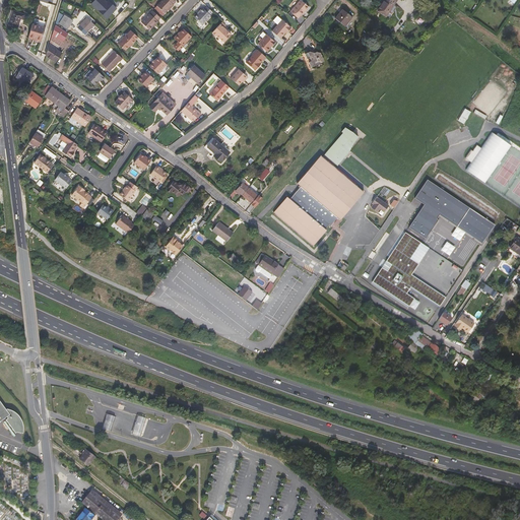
[(47,0),(39,0),(36,11),(39,12),(41,5),(46,6),(47,0)]
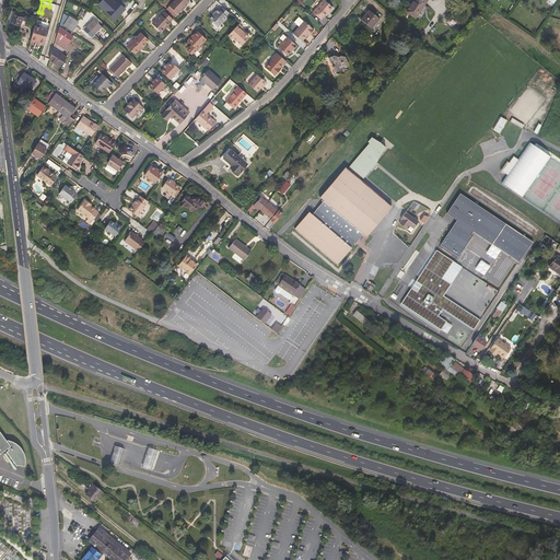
[(112,0),(102,0),(98,4),(115,20),(125,9),(116,1),(116,0),(114,2),(112,0)]
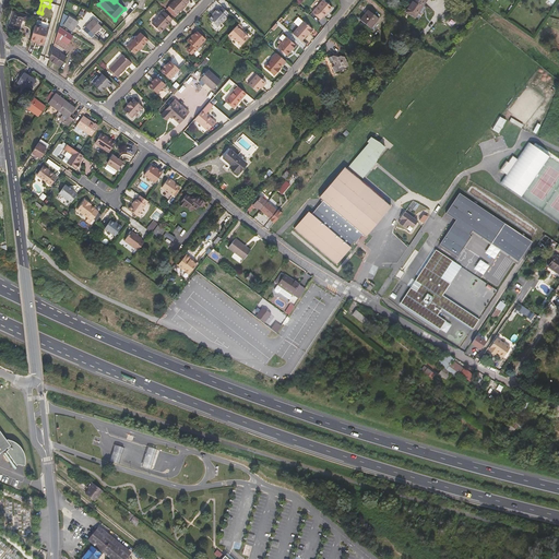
[(174,0),(167,8),(176,15),(180,11),(181,9),(182,10),(186,7),(183,6),(188,0),(174,0)]
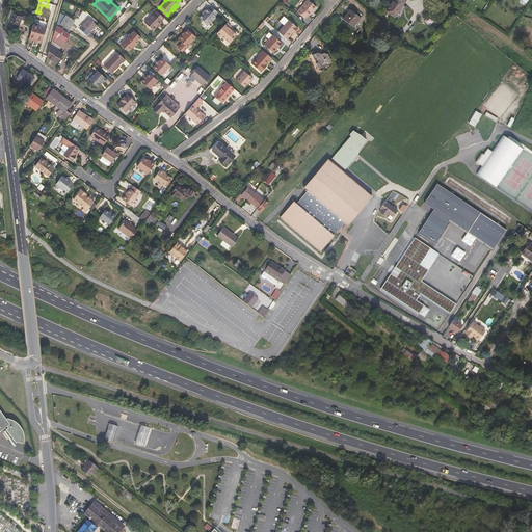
[(316,7),(308,0),(307,0),(297,11),(304,19),(308,16),(308,17),(316,7)]
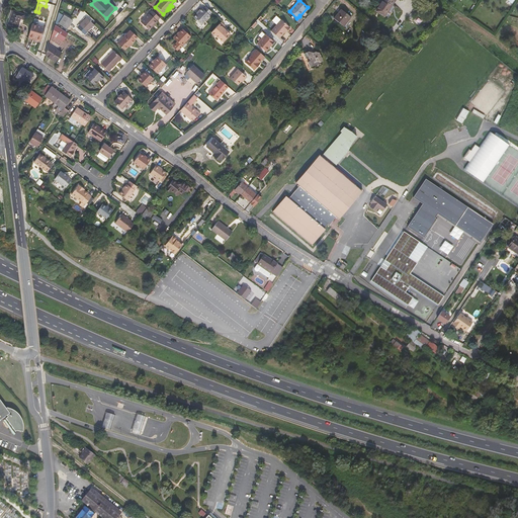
[(384,16),(395,0),(382,0),(375,11),(384,16)]
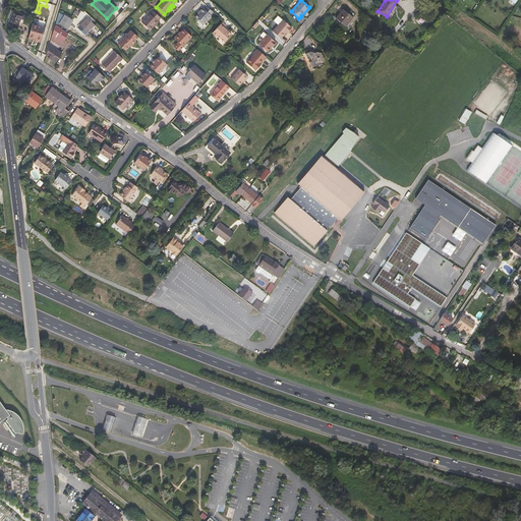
[(205,9),(203,7),(199,11),(200,11),(198,14),(194,17),(203,24),(212,15),(210,14),(213,12),(208,6),(205,9)]
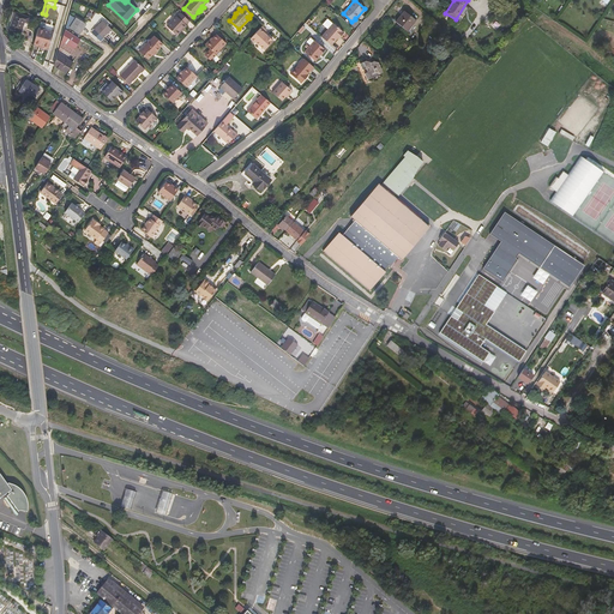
[(408,31),(416,20),(404,11),(396,22),(408,31)]
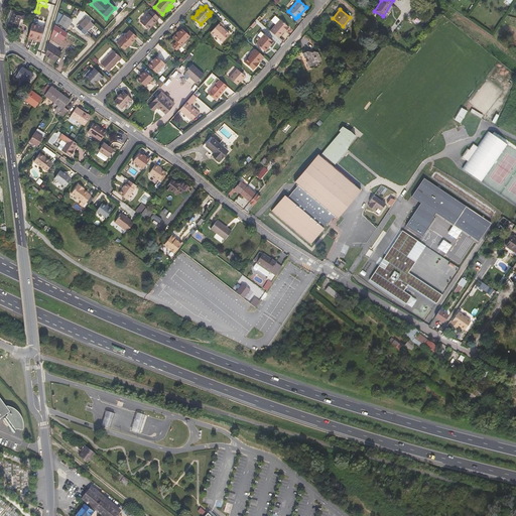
[(17,26),(20,18),(23,19),(24,14),(13,10),(8,23),(17,26)]
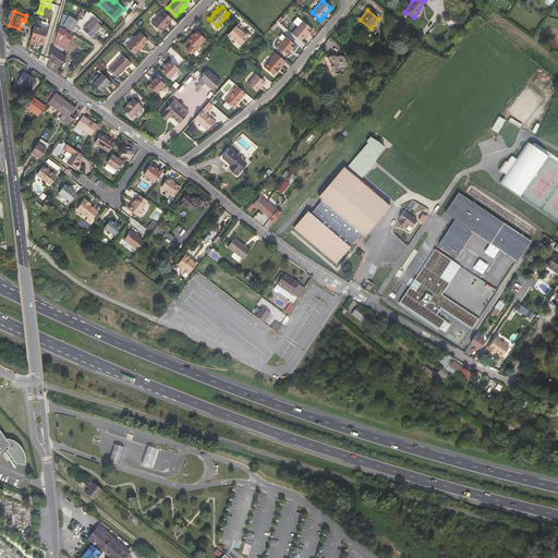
[(164,11),(152,24),(160,32),(164,28),(166,26),(169,23),(169,22),(172,19),(164,11)]
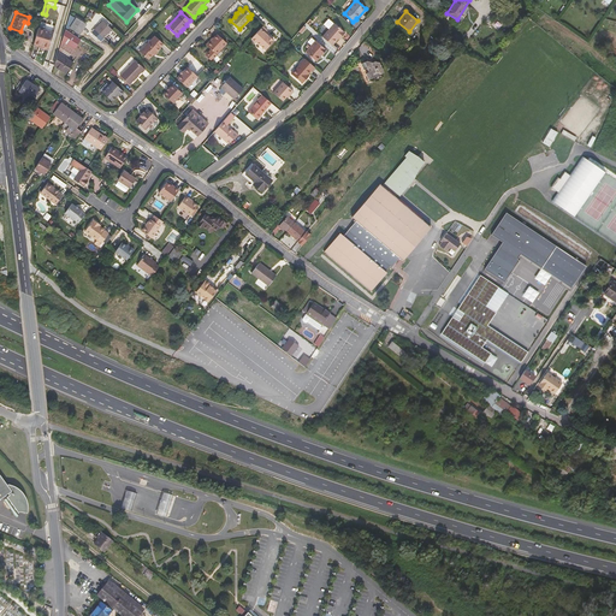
[(87,24),(76,17),(69,28),(80,35),(87,24)]
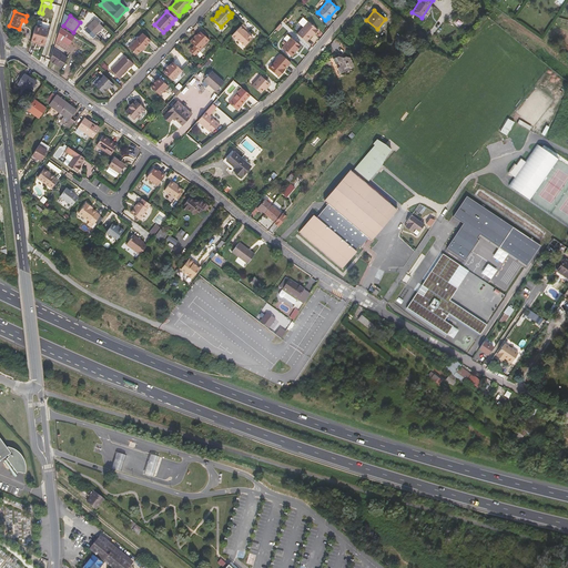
[(103,27),(94,19),(87,27),(89,28),(87,30),(93,37),(94,34),(95,36),(103,27)]
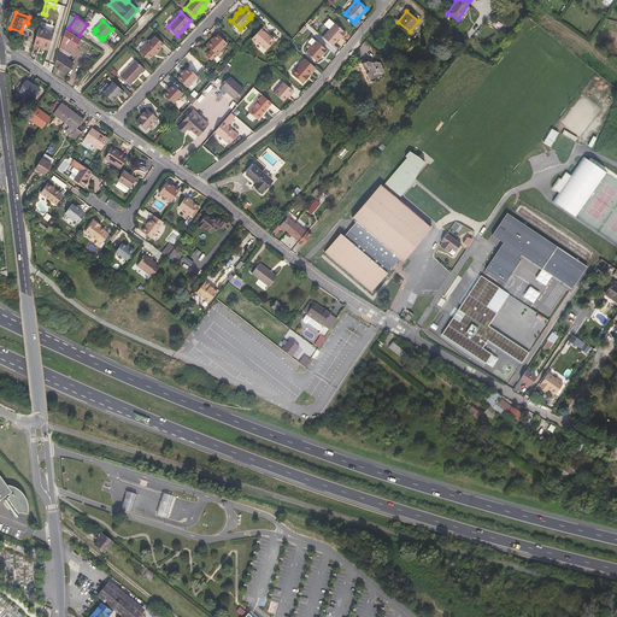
[(40,22),(39,28),(53,31),(56,25),(40,22)]
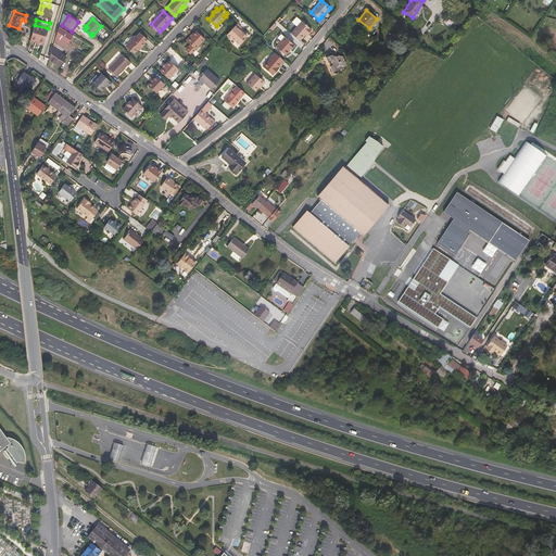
[(302,21),(291,34),(300,41),(305,35),(306,34),(307,34),(312,29),(302,21)]
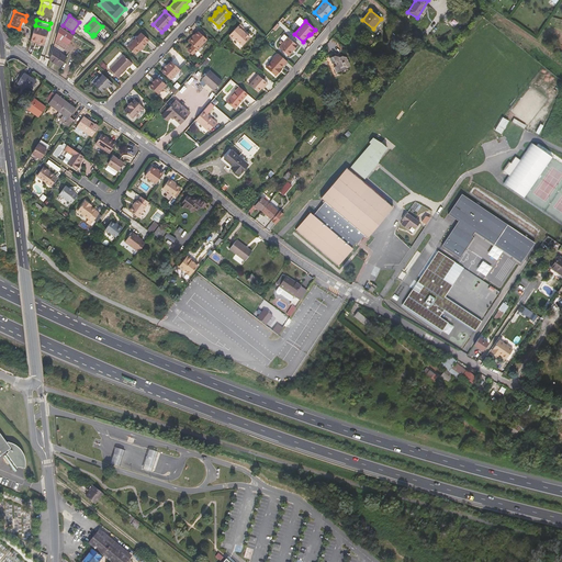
[(245,33),(242,30),(243,29),(244,29),(239,24),(229,35),(233,38),(234,37),(243,45),(249,37),(245,33)]
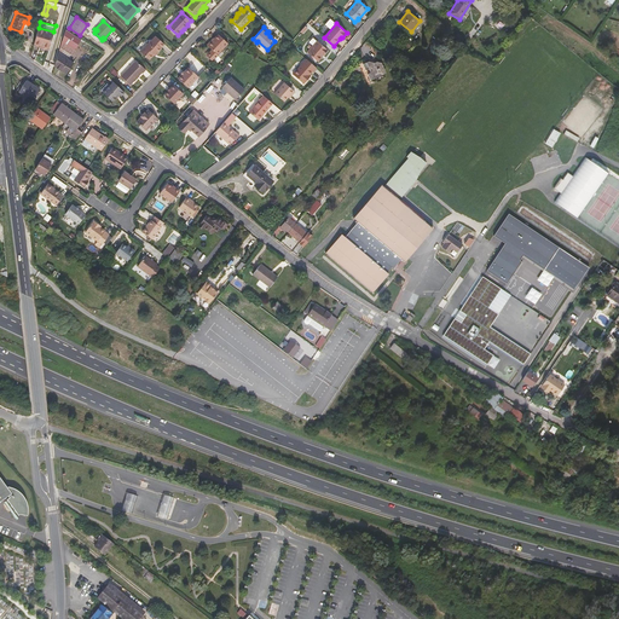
[(50,48),(53,32),(39,28),(34,44),(50,48)]
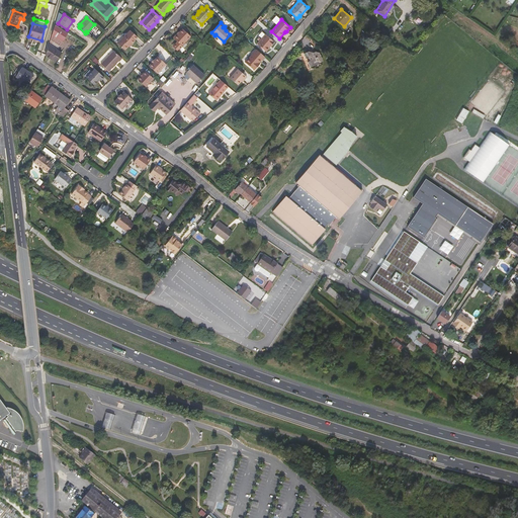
[(60,46),(68,33),(55,24),(50,39),(60,46)]
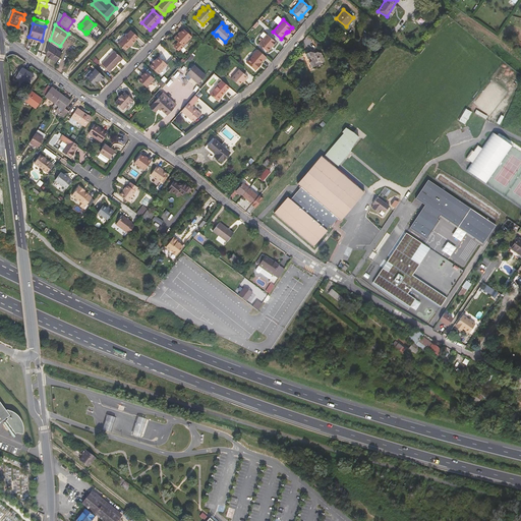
[(183,29),(175,39),(178,42),(177,43),(177,44),(174,47),(178,51),(183,46),(185,43),(191,37),(183,29)]
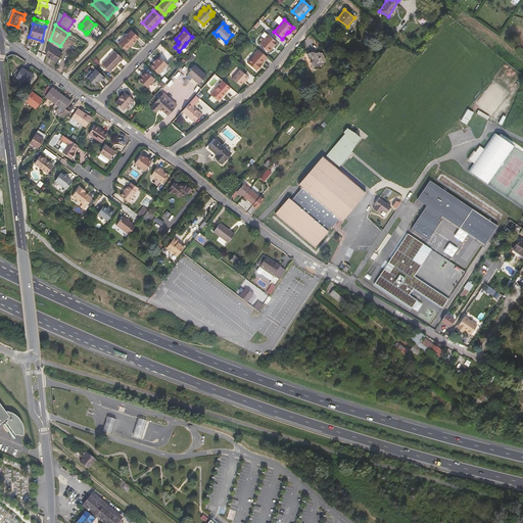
[(139,38),(132,31),(129,34),(128,34),(119,44),(126,50),(130,47),(133,43),(134,44),(136,41),(139,38)]
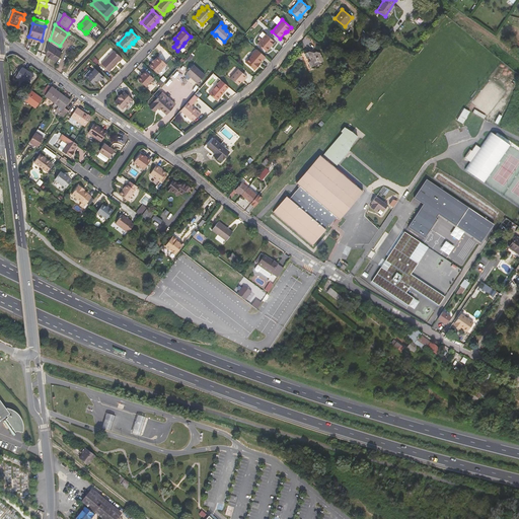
[(267,34),(257,44),(266,51),(275,42),(267,34)]
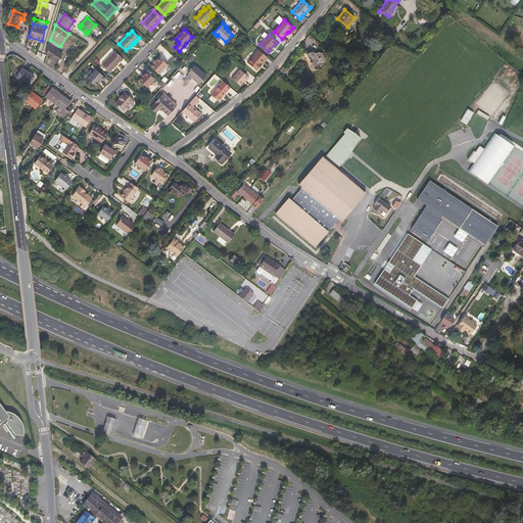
[(60,46),(50,40),(49,44),(58,50),(60,46)]
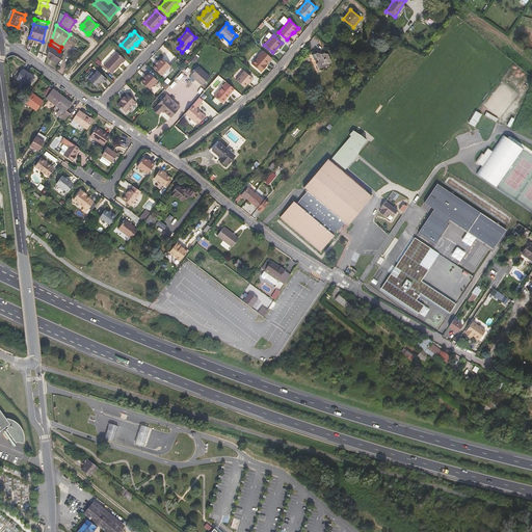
[(192,46),(189,44),(187,47),(182,52),(185,55),(190,50),(189,49),(192,46)]
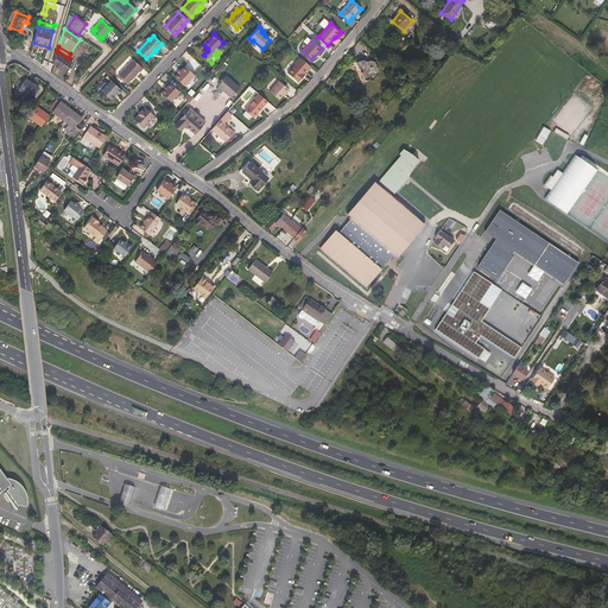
[(68,58),(57,51),(52,65),(65,74),(73,62),(68,58)]
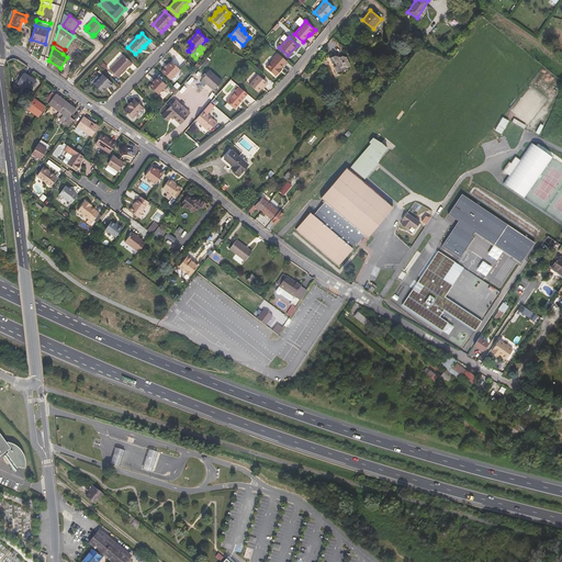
[(108,66),(110,68),(123,55),(121,53),(108,66)]
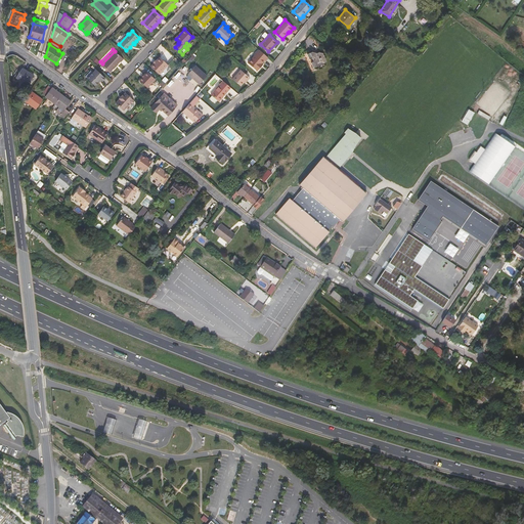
[(268,57),(260,50),(249,63),(258,72),(261,67),(260,66),(262,63),(265,60),(268,57)]
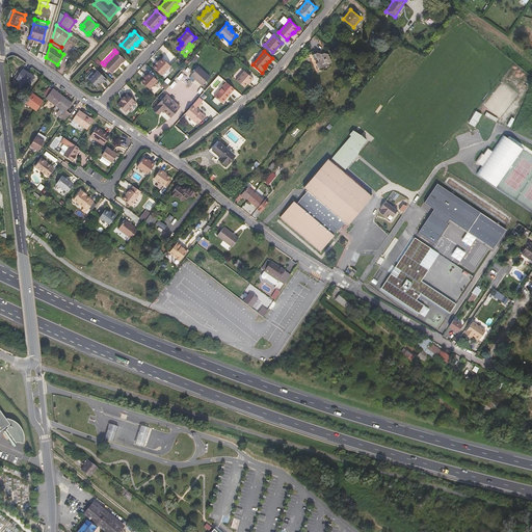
[(123,63),(126,60),(116,52),(104,65),(112,74),(122,62),(123,63)]
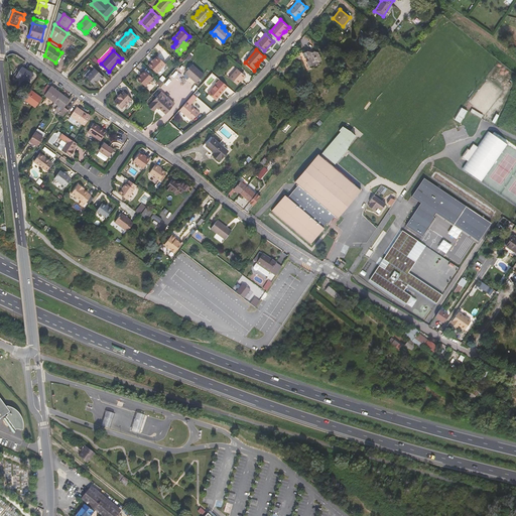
[(321,60),(318,52),(314,51),(311,52),(307,51),(302,53),(304,58),(307,57),(308,60),(306,61),(308,67),(311,66),(311,67),(315,67),(320,65),(319,61),(321,60)]
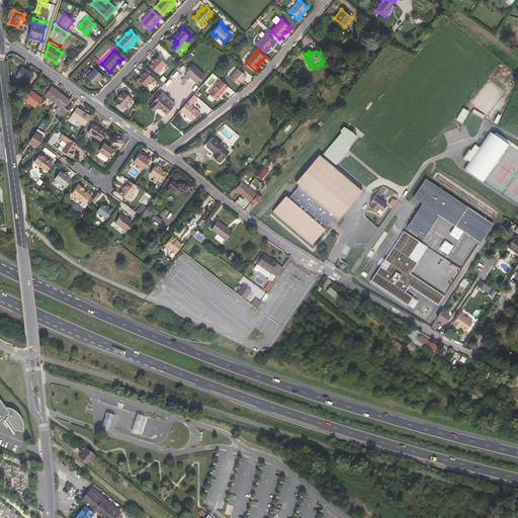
[(304,61),(300,55),(293,58),(296,64),(304,61)]
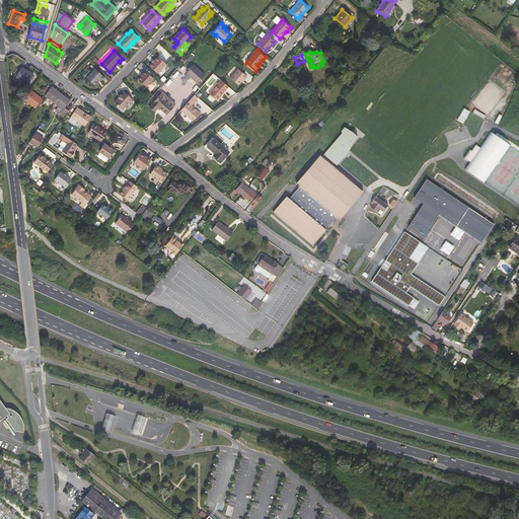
[(152,63),(149,66),(157,74),(166,64),(158,57),(154,61),(152,63)]
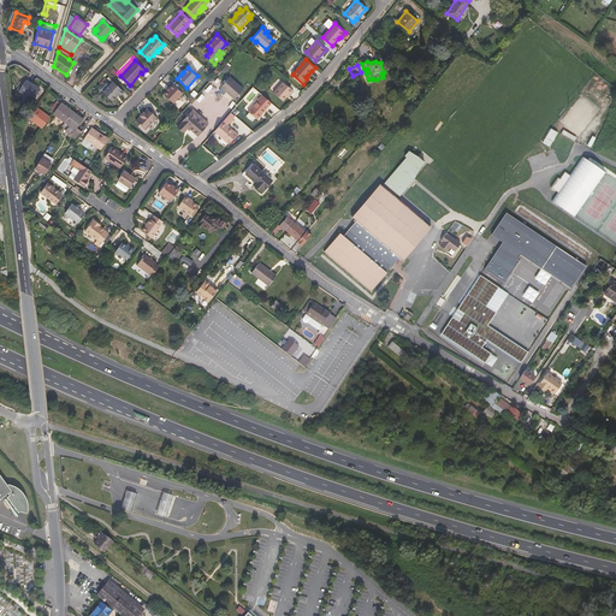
[(235,99),(243,89),(229,77),(220,87),(235,99)]
